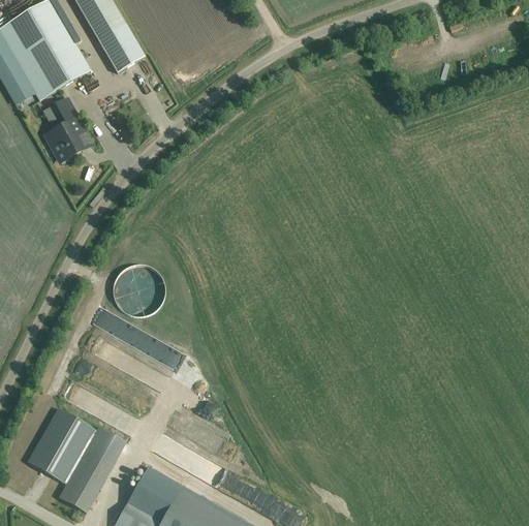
[(41,98),(92,68),(53,0),(45,0),(0,27),(41,98)]
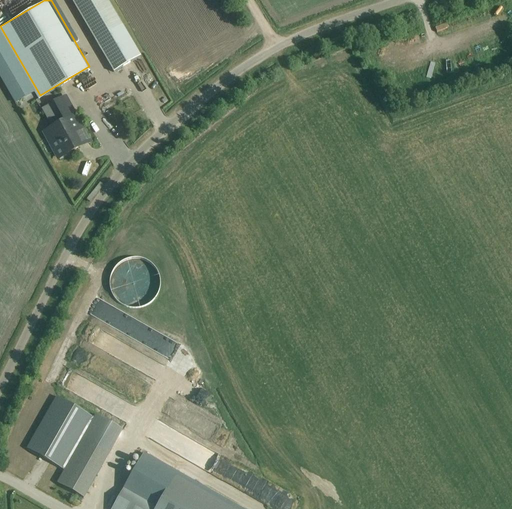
[(75,0),(115,68),(140,54),(109,0),(75,0)]
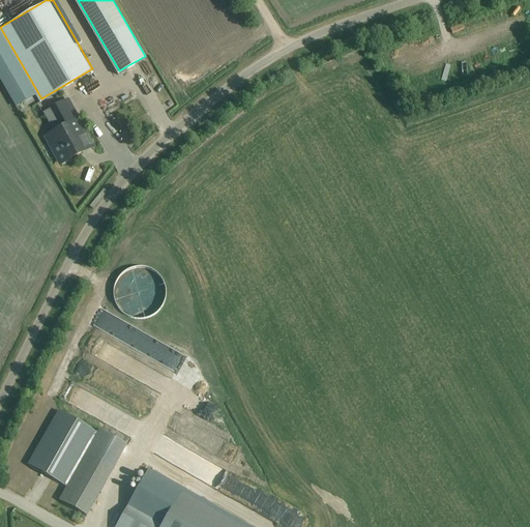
[(462,29),(449,32),(451,38),(464,34),(462,29)]
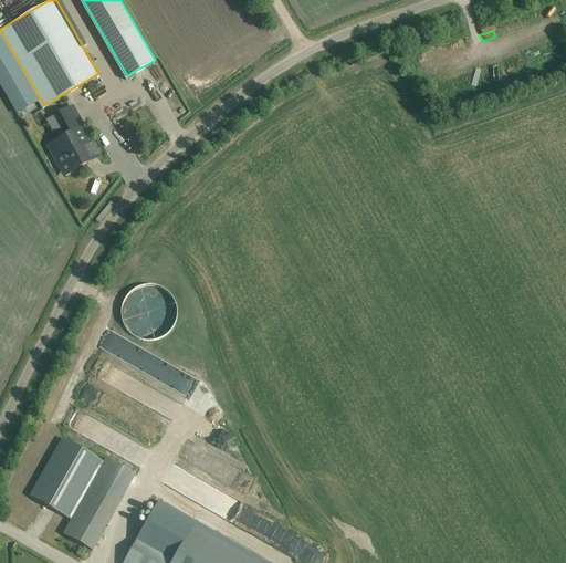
[(0,82),(17,112),(38,100),(0,33),(0,82)]
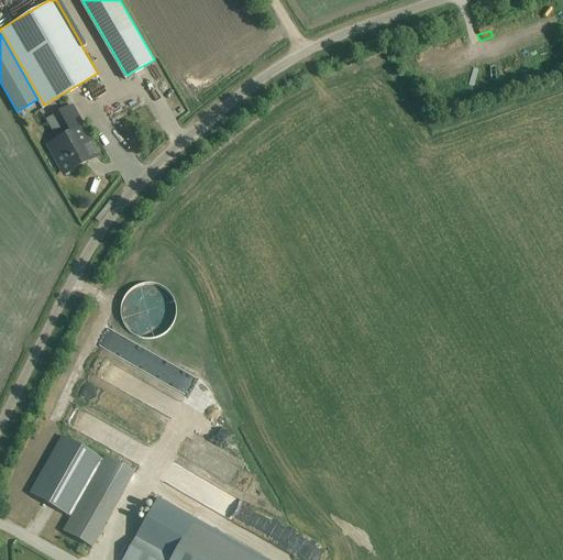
[(63,172),(66,169),(88,157),(79,142),(90,136),(84,123),(47,143),(63,172)]
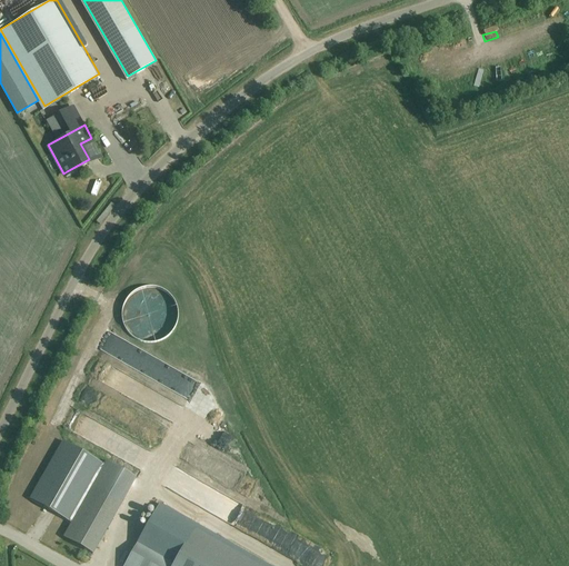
[(60,418),(72,418),(72,407),(60,407),(60,418)]
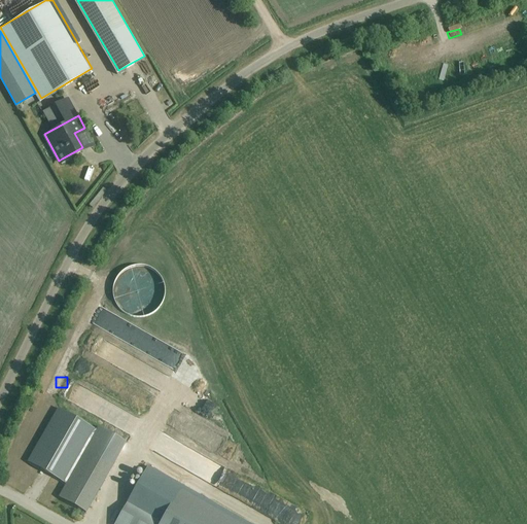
[(216,407),(220,394),(205,389),(201,402),(216,407)]
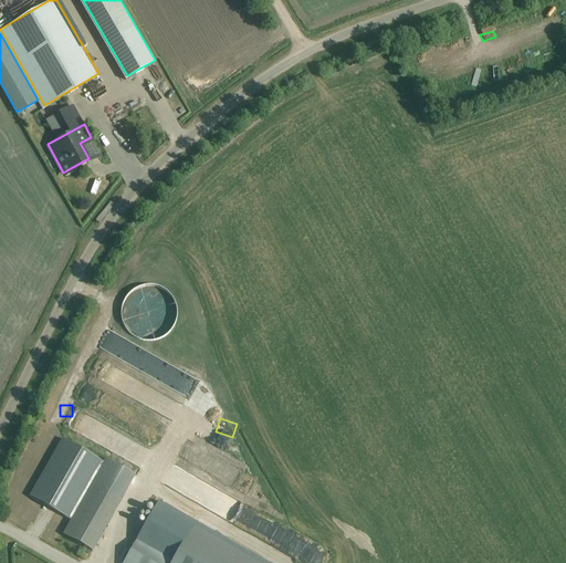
[(260,472),(194,439),(186,455),(252,488),(260,472)]
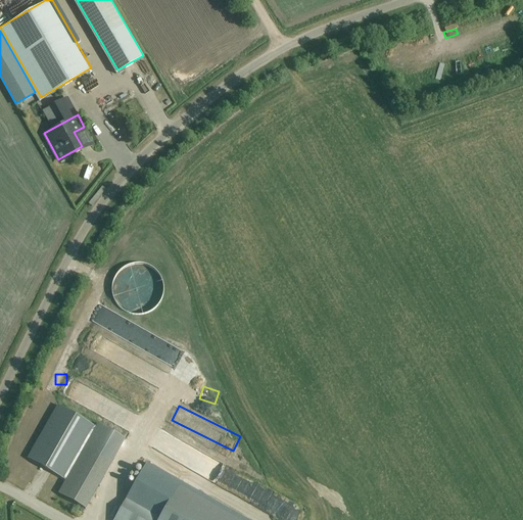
[(54,408),(25,461),(60,481),(90,427),(54,408)]
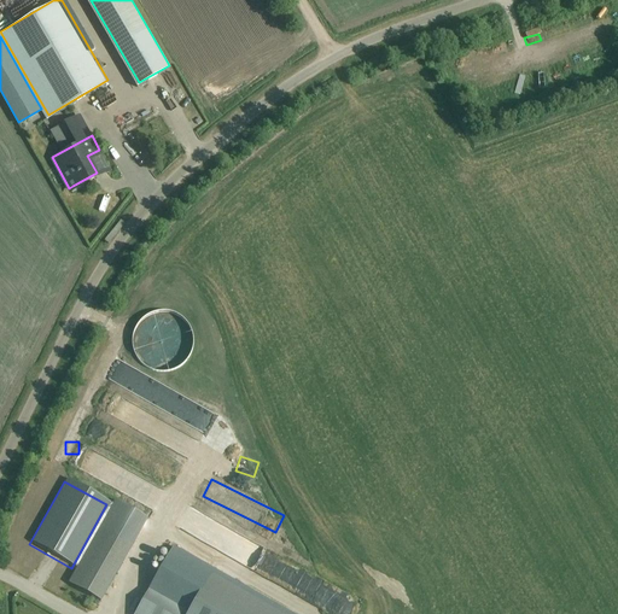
[(198,502),(187,524),(301,584),(301,585),(308,580),(315,584),(321,573),(340,613),(355,613),(360,613),(350,592),(339,598),(327,576),(320,572),(316,565),(198,502)]
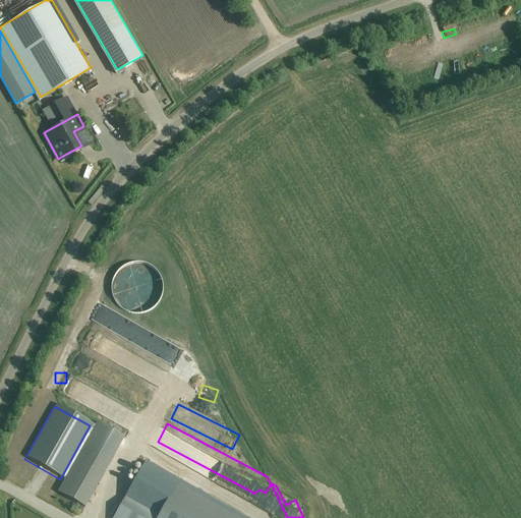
[(128,491),(112,517),(250,517),(180,477),(147,458),(128,491)]
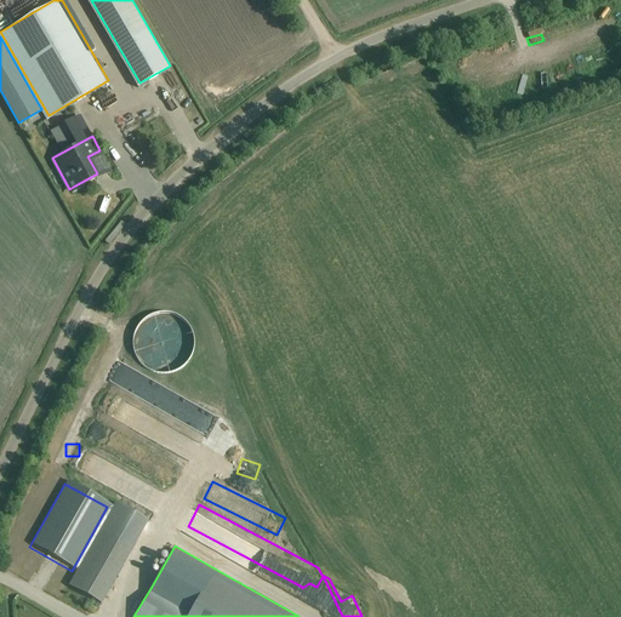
[(101,601),(114,578),(83,560),(69,583),(101,601)]
